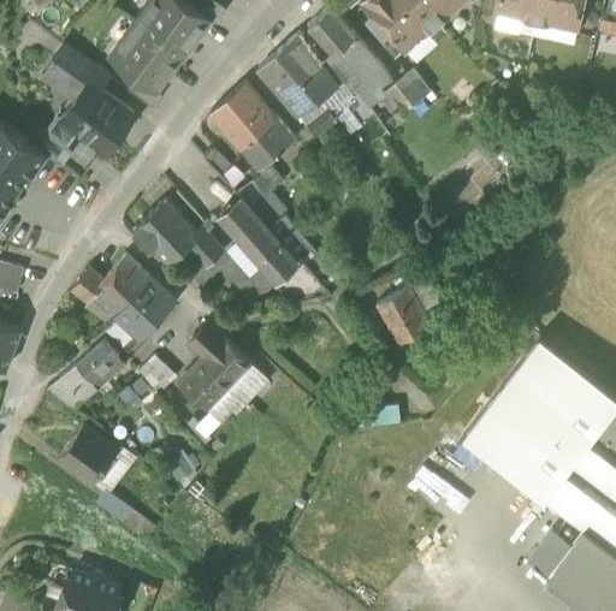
[(135,82),(153,94),(154,93),(207,21),(208,19),(190,6),(181,0),(153,0),(108,63),(135,82)]
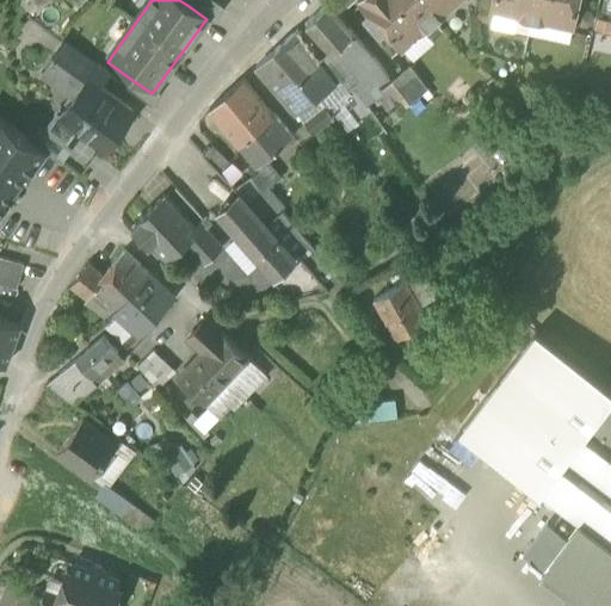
[(205,20),(214,28),(224,12),(207,0),(192,0),(189,6),(207,19),(205,20)]
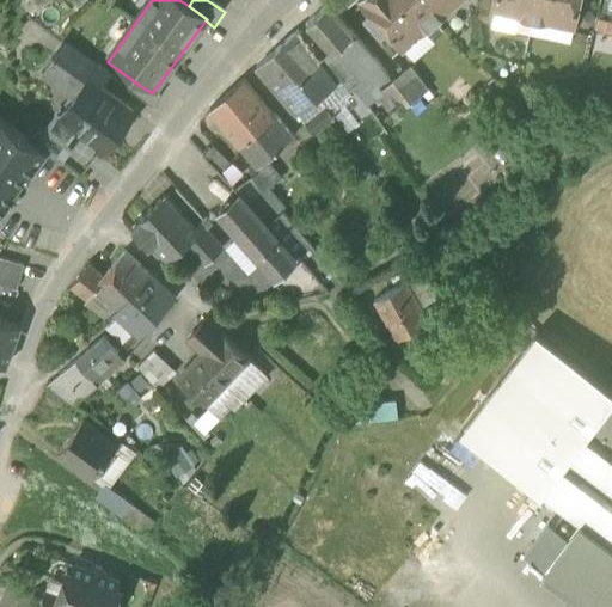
[(338,0),(348,11),(359,1),(360,0),(338,0)]
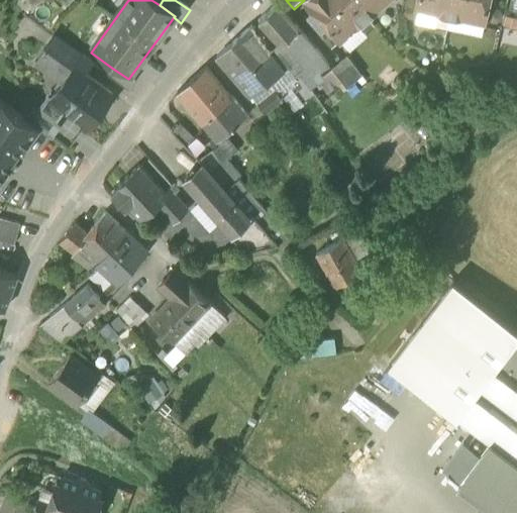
[(328,31),(340,44),(358,29),(359,30),(378,15),(376,13),(391,0),(304,0),(303,1),(314,14),(315,13),(330,30),(328,31)]
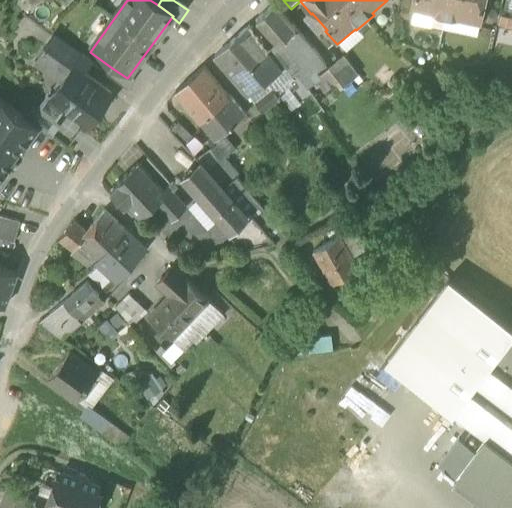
[(457,22),(480,27),(483,12),(484,12),(486,0),(413,0),(411,12),(434,17),(434,18),(456,23),(457,22)]
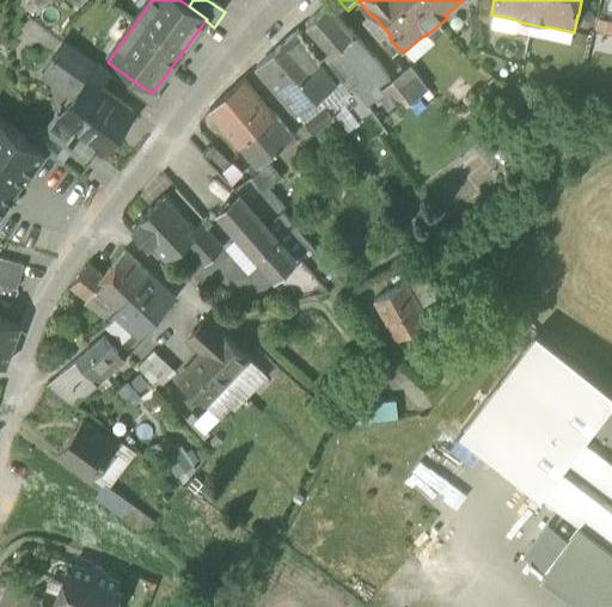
[(306,26),(360,85),(369,78),(379,71),(326,8),(306,26)]
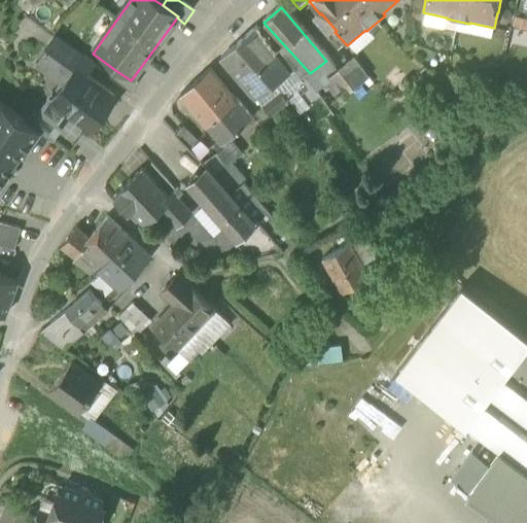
[(254,67),(257,70),(275,57),(255,30),(237,46),(254,67)]
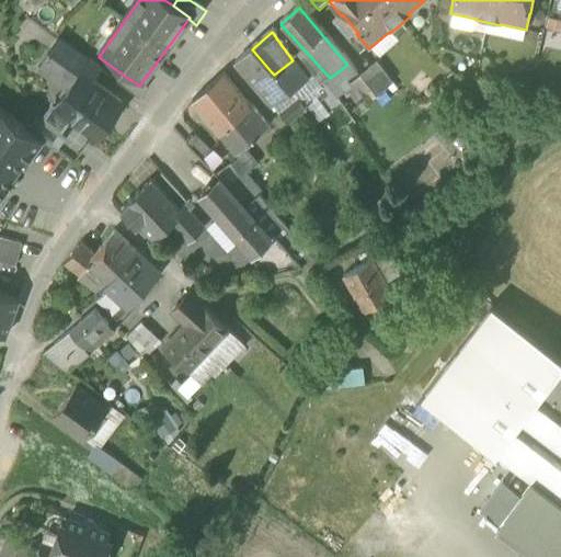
[(48,55),(53,59),(64,45),(58,42),(48,55)]
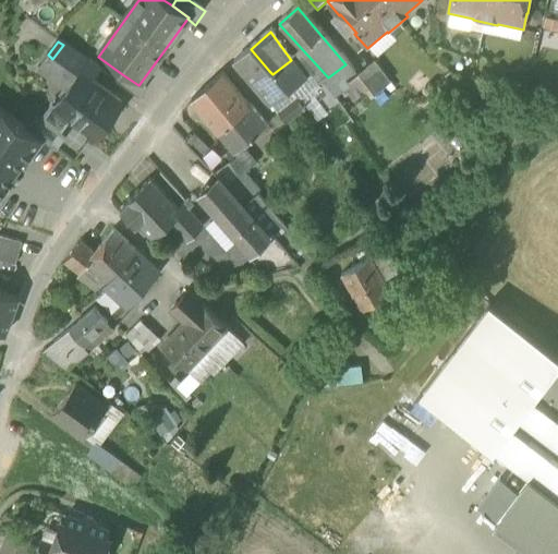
[(52,59),(79,77),(81,75),(88,64),(63,45),(52,59)]
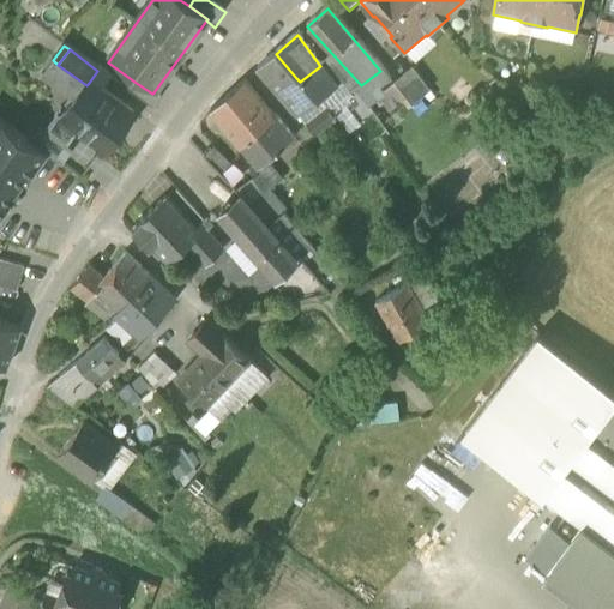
[(258,71),(278,94),(296,78),(276,54),(258,71)]
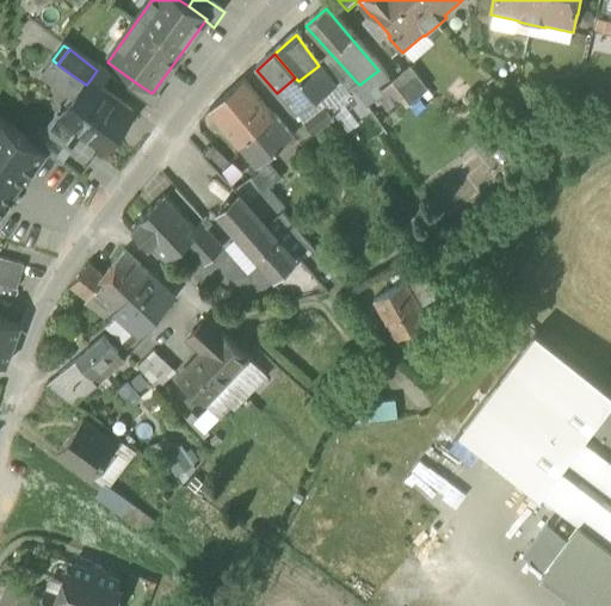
[(328,57),(319,66),(298,81),(316,101),(334,88),(345,80),(328,57)]
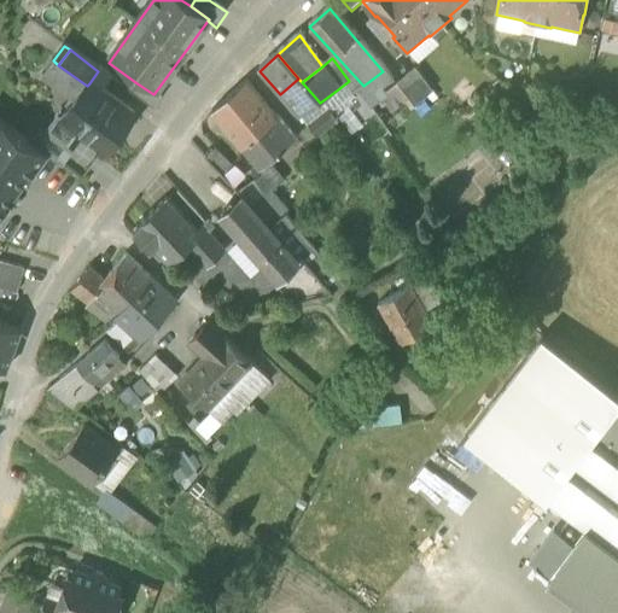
[(40,79),(74,104),(87,86),(58,65),(53,60),(40,79)]
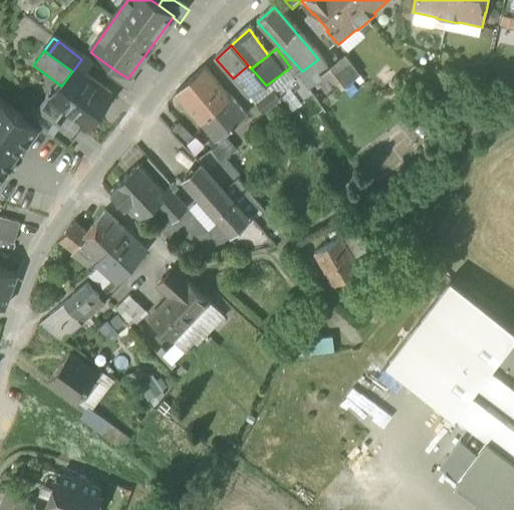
[(318,59),(310,65),(318,75),(320,73),(326,68),(318,59)]
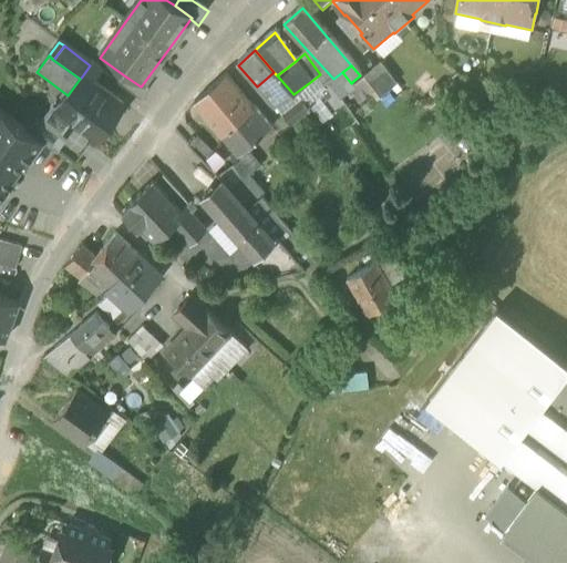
[(363,79),(380,101),(393,90),(375,69),(363,79)]
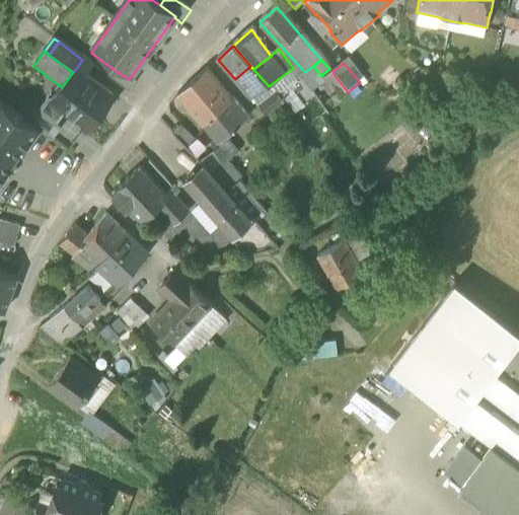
[(253,69),(250,66),(235,79),(251,99),(269,86),(253,69)]
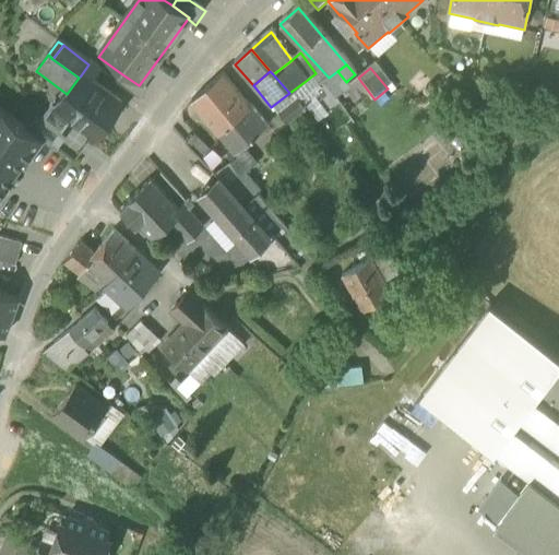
[(353,85),(348,80),(346,82),(337,71),(329,78),(322,82),(331,93),(332,95),(343,87),(346,92),(352,87),(351,86),(353,85)]
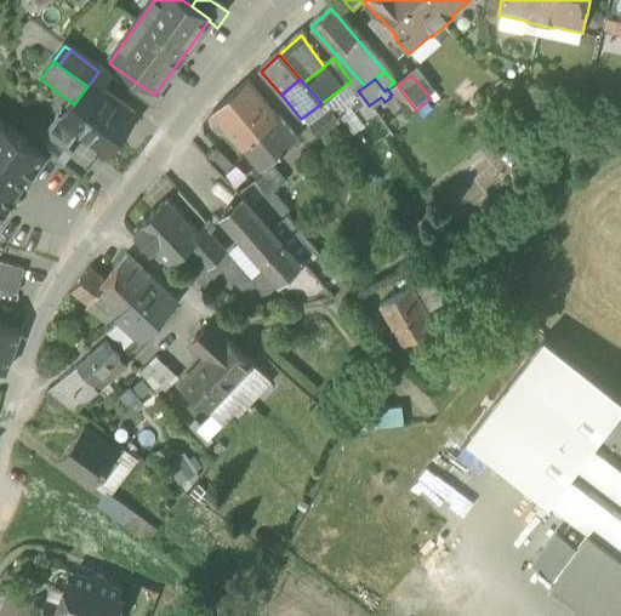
[(129,92),(154,110),(163,98),(155,93),(154,95),(136,83),(129,92)]
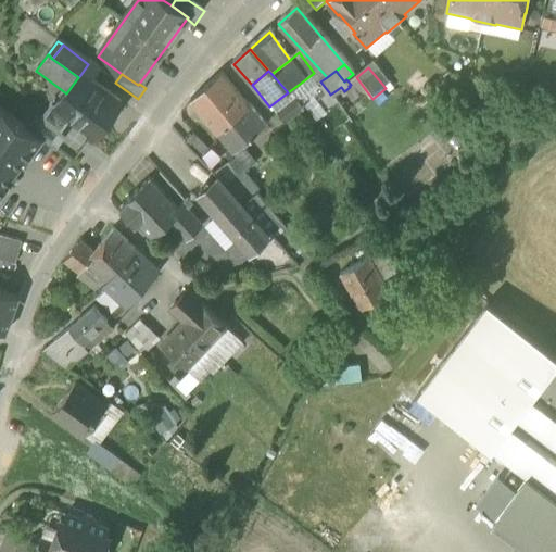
[(80,75),(78,77),(66,93),(55,108),(72,120),(97,138),(121,104),(80,75)]
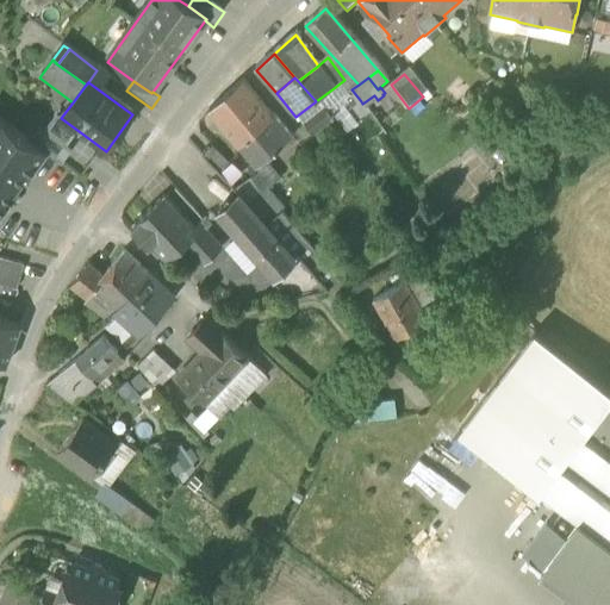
[(242,82),(226,97),(256,133),(274,118),(253,94),(242,82)]
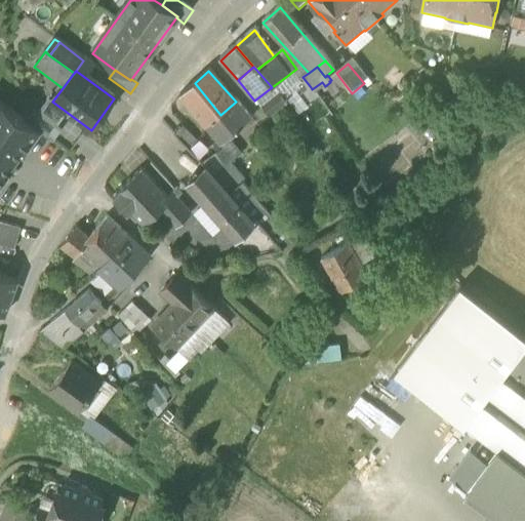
[(206,129),(220,115),(195,83),(179,96),(206,129)]
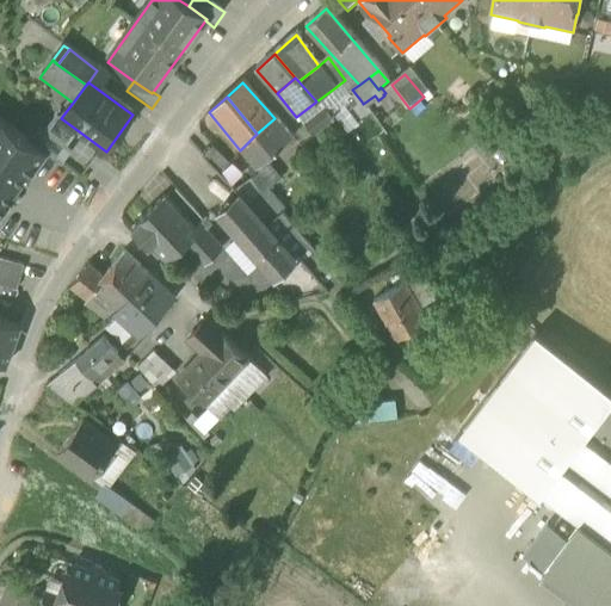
[(307,129),(314,137),(333,123),(334,123),(323,109),(303,125),(307,129)]
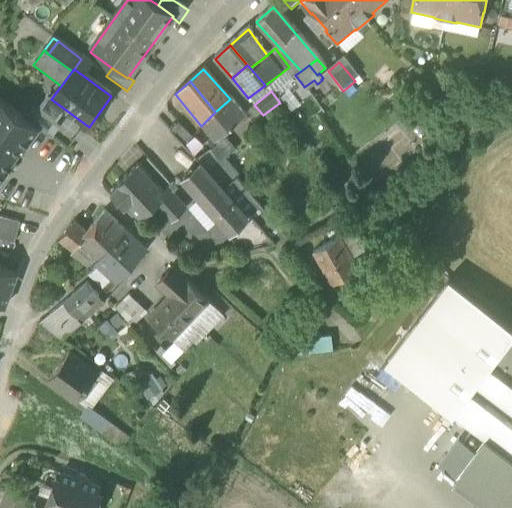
[(38,129),(52,139),(61,127),(56,123),(66,110),(51,99),(47,97),(38,110),(33,106),(24,119),(38,129)]
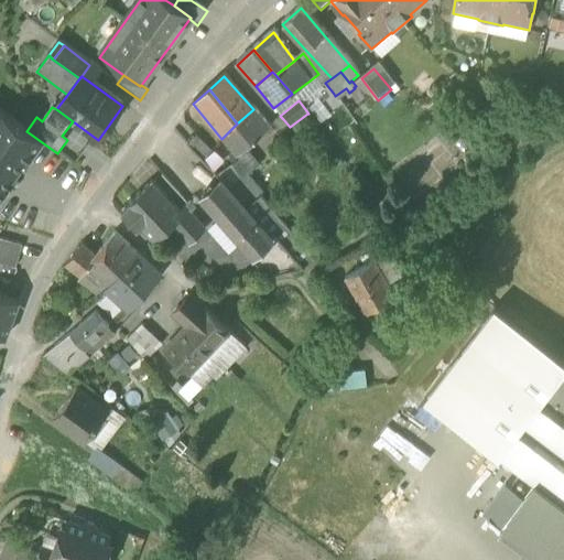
[(221,139),(237,157),(246,150),(271,128),(255,108),(253,109),(237,124),(221,139)]
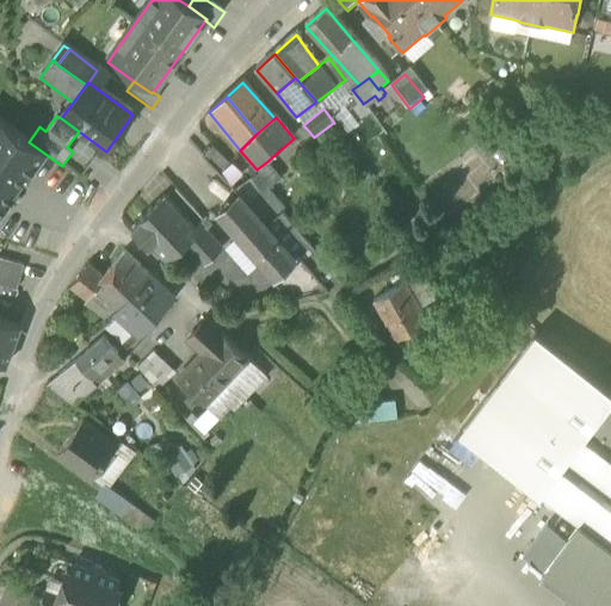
[(0,216),(8,204),(6,203),(25,177),(28,179),(45,154),(29,142),(0,121),(0,216)]
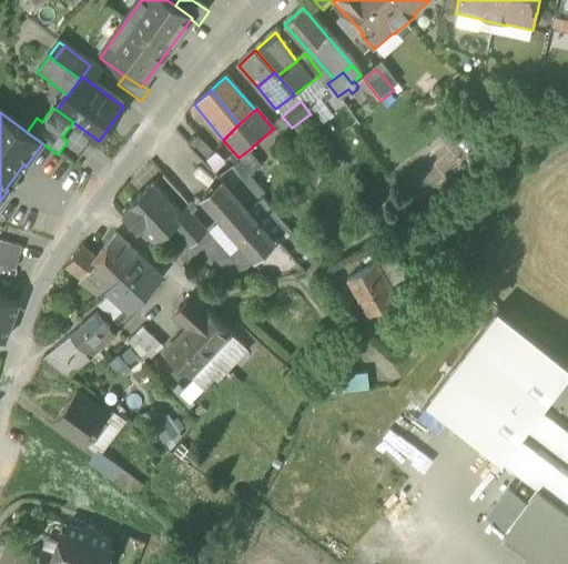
[(261,168),(247,151),(239,158),(241,162),(234,167),(243,180),(249,175),(250,177),(261,168)]
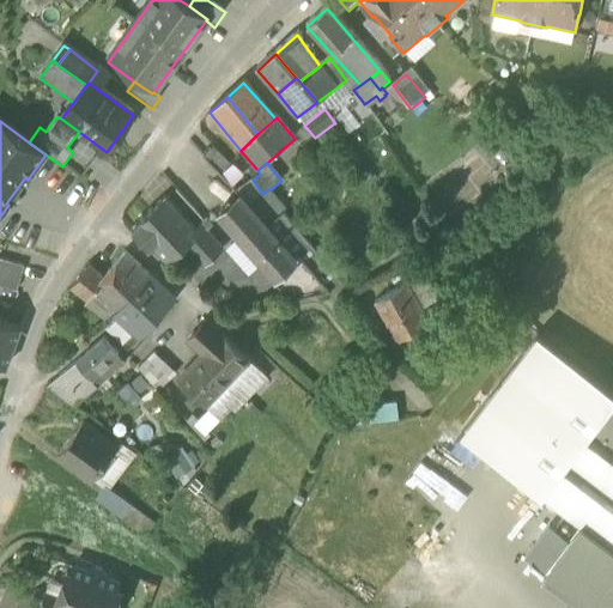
[(243,200),(247,205),(262,194),(253,180),(242,187),(238,183),(232,188),(236,192),(243,200)]
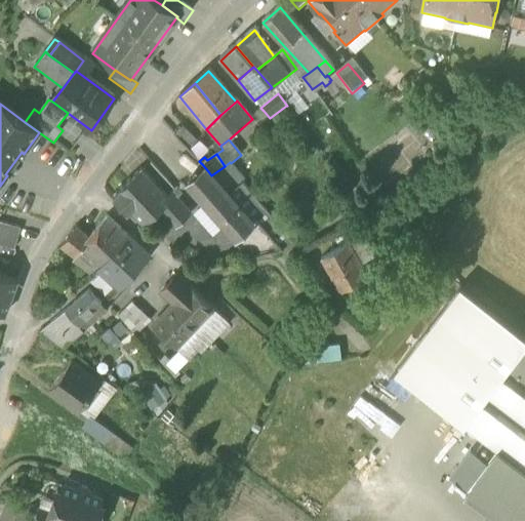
[(211,175),(229,195),(242,184),(245,182),(231,163),(230,162),(225,166),(211,175)]
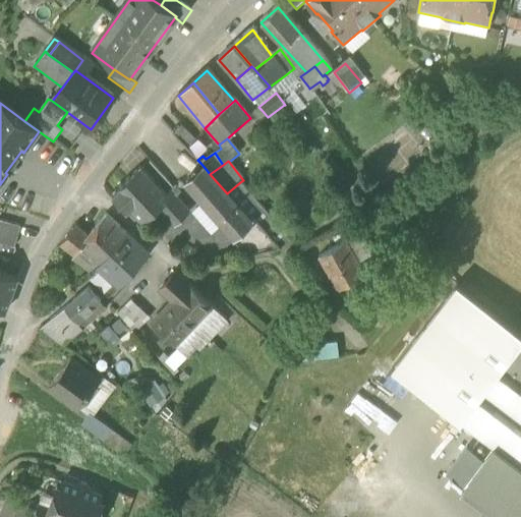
[(141,168),(166,195),(172,190),(173,189),(148,162),(141,168)]
